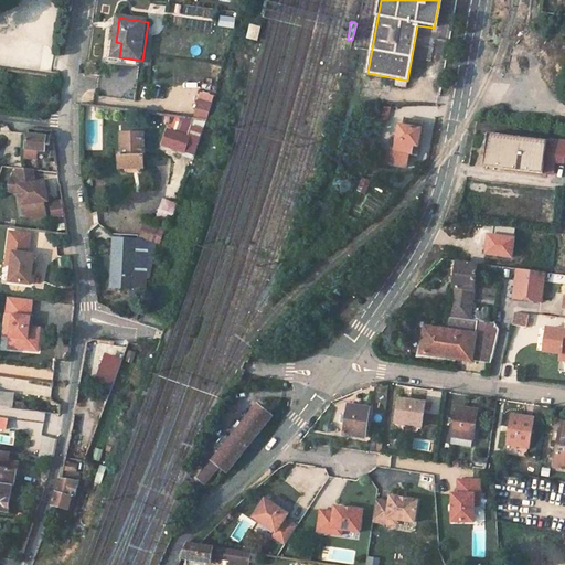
[(208,119),(211,105),(212,103),(201,102),(196,118),(208,119)]
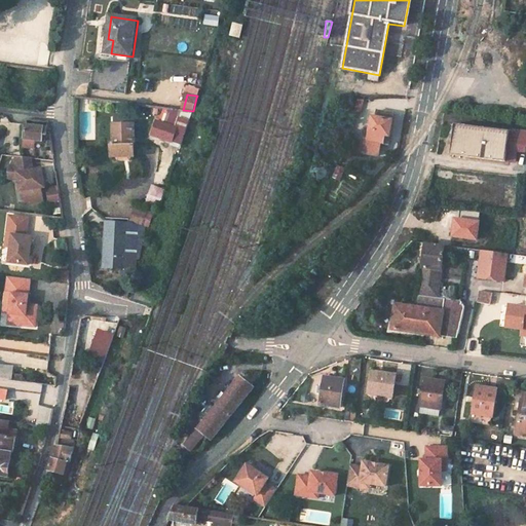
[(109,100),(92,98),(91,105),(108,107),(109,100)]
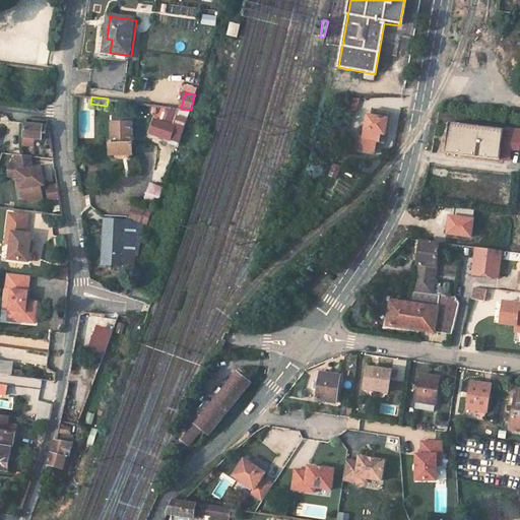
[(383,143),(389,113),(374,110),(373,117),(369,116),(364,140),(361,139),(359,151),(375,154),(377,142),(383,143)]
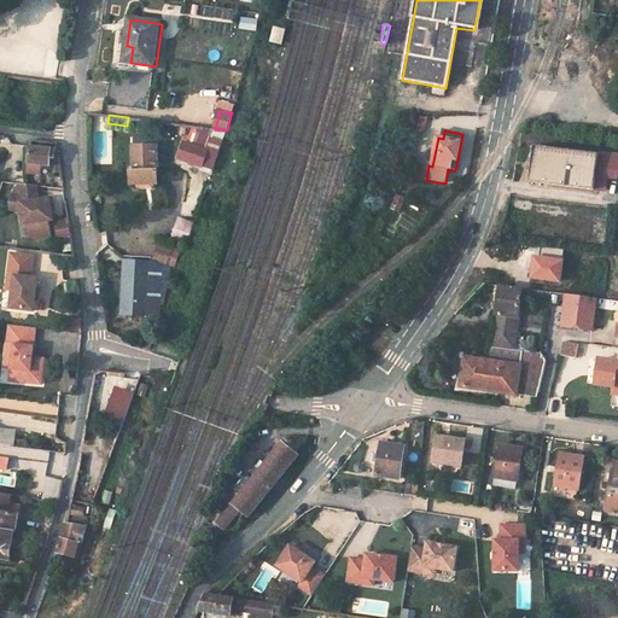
[(155,145),(133,145),(132,169),(129,169),(129,182),(153,182),(155,145)]
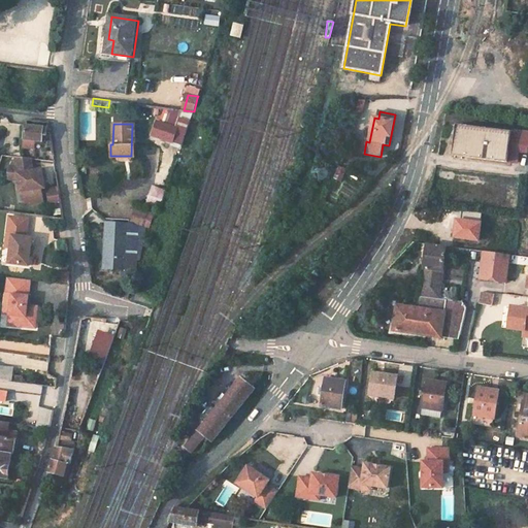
[(43,128),(26,126),(25,139),(42,141),(43,128)]
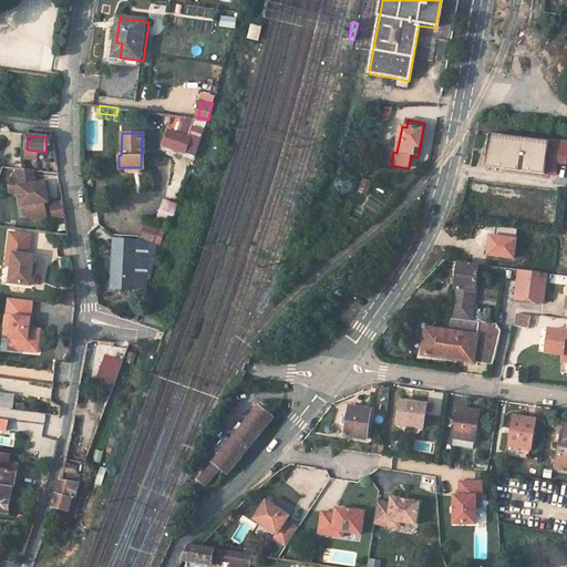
[(493,141),(490,168),(547,176),(547,169),(550,148),(493,141)]
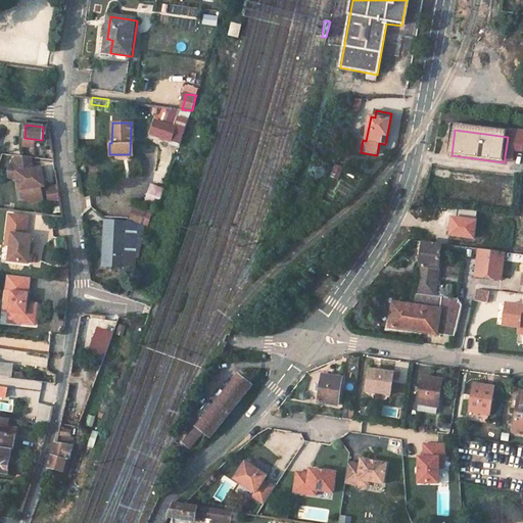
[(345,148),(352,151),(357,138),(349,136),(345,148)]
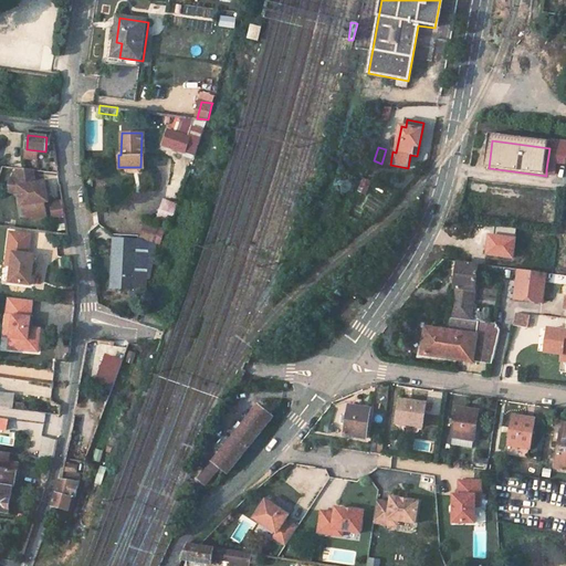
[(546,169),(565,171),(565,165),(565,163),(552,160),(554,149),(549,148),(546,169)]
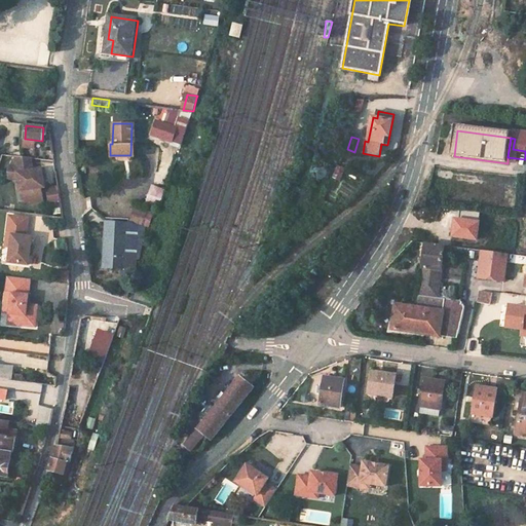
[(525,151),(525,140),(515,139),(513,149),(525,151)]
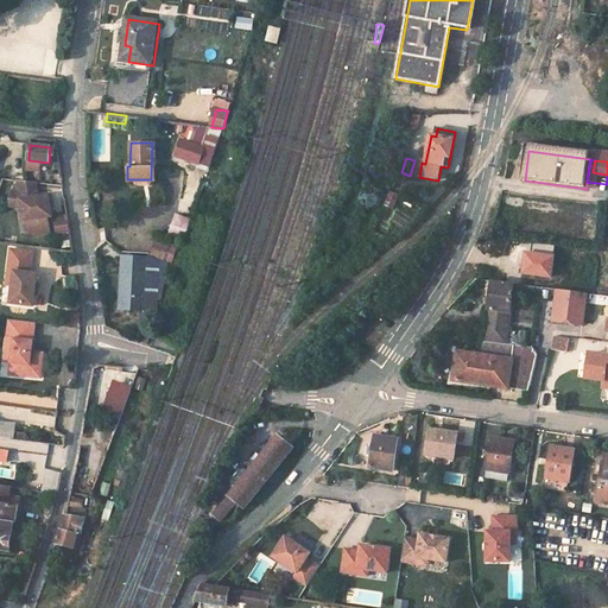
[(190,217),(177,214),(170,234),(183,238),(190,217)]
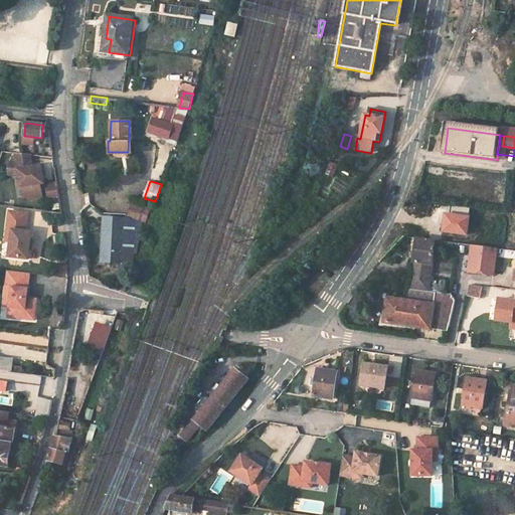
[(57,183),(46,184),(48,197),(59,195),(57,183)]
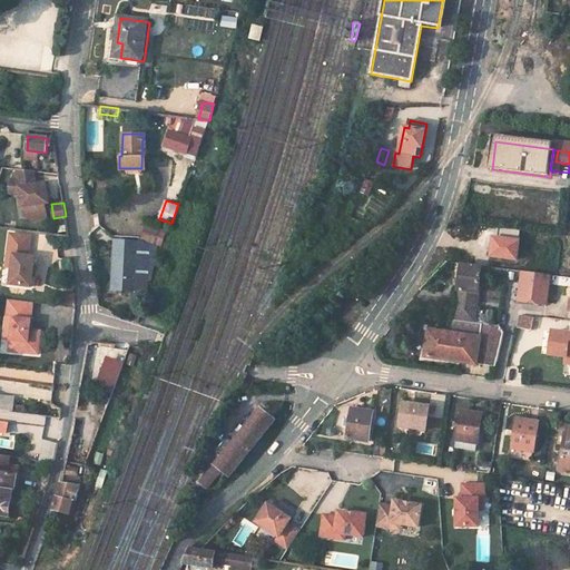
[(150,225),(146,238),(155,243),(161,229),(150,225)]
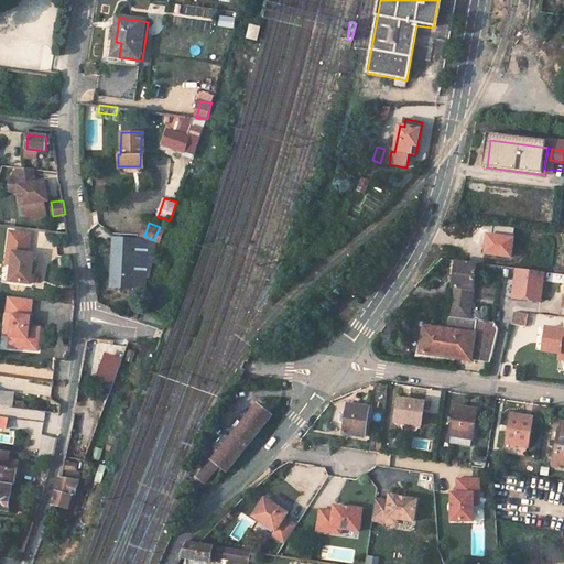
[(8,229),(3,264),(10,264),(8,283),(31,286),(36,251),(30,251),(32,231),(8,229)]
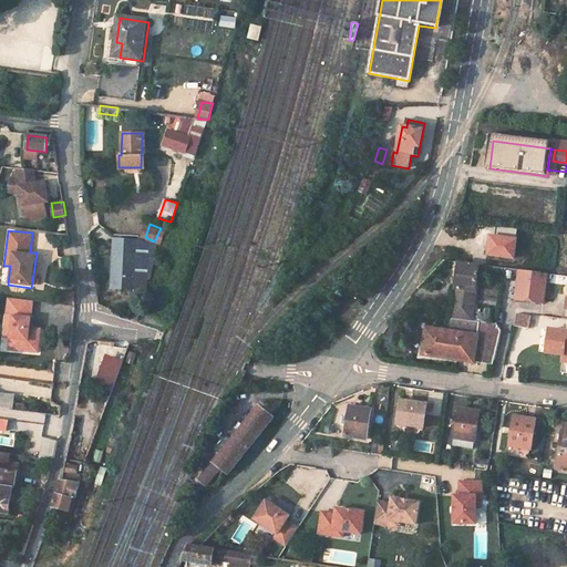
[(152,241),(115,238),(114,265),(147,269),(147,268),(152,268),(152,241)]
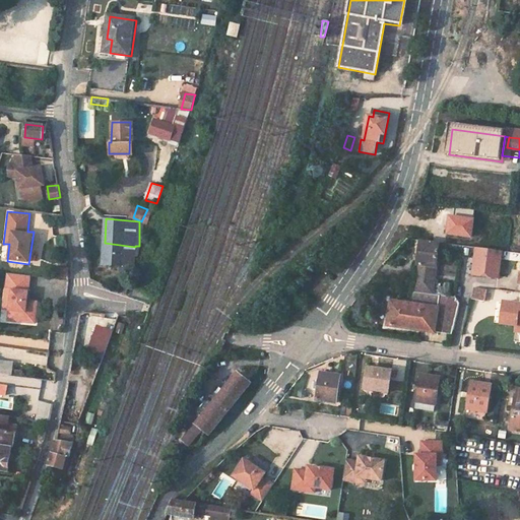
[(420,242),(415,281),(434,284),(438,249),(446,250),(447,246),(420,242)]
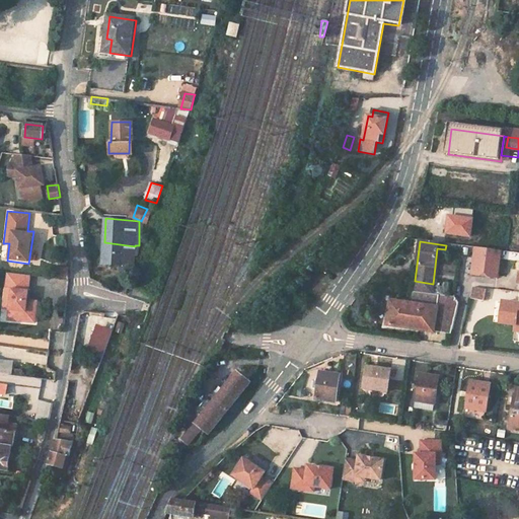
[(135,246),(104,242),(103,264),(134,264),(135,246)]
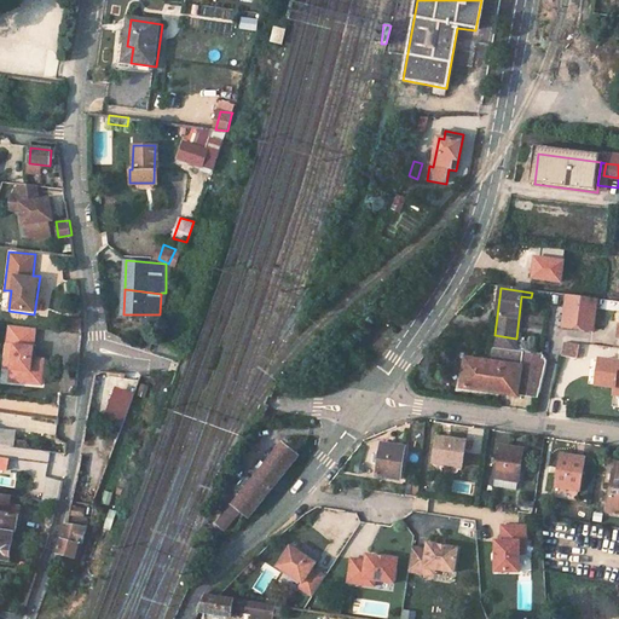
[(567,296),(563,324),(593,328),(596,301),(567,296)]
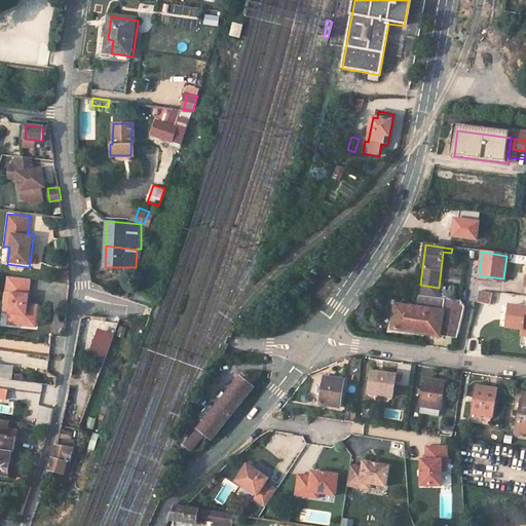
[(29,303),(32,279),(6,276),(1,315),(8,316),(7,325),(36,329),(39,304),(29,303)]
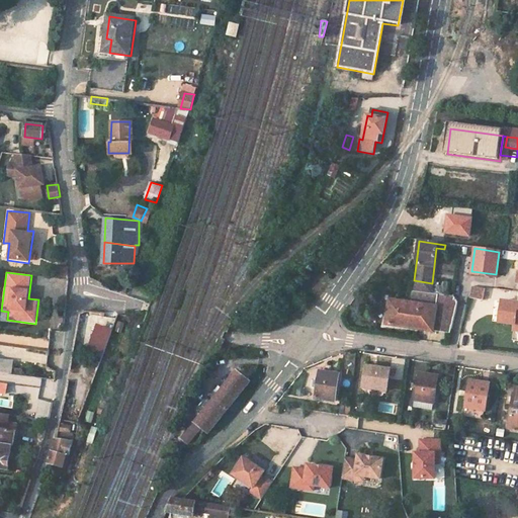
[(414,280),(413,288),(431,290),(432,283),(414,280)]
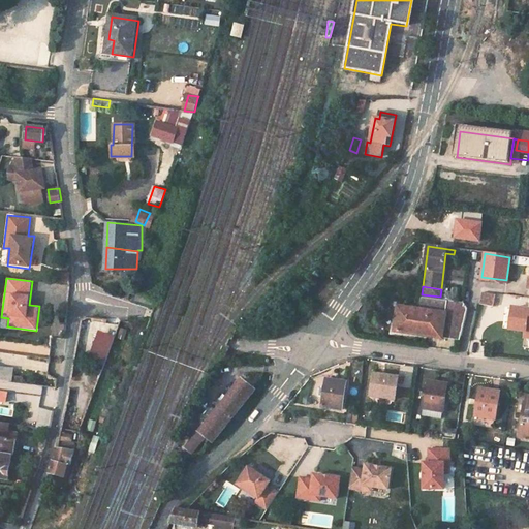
[(132,291),(126,289),(122,299),(128,301),(132,291)]
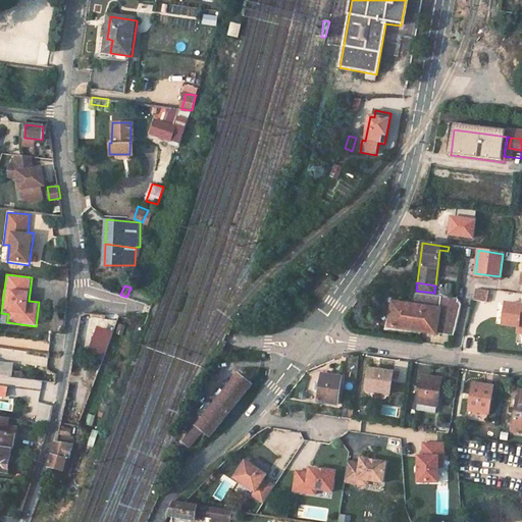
[(473,300),(486,302),(488,291),(475,289),(473,300)]
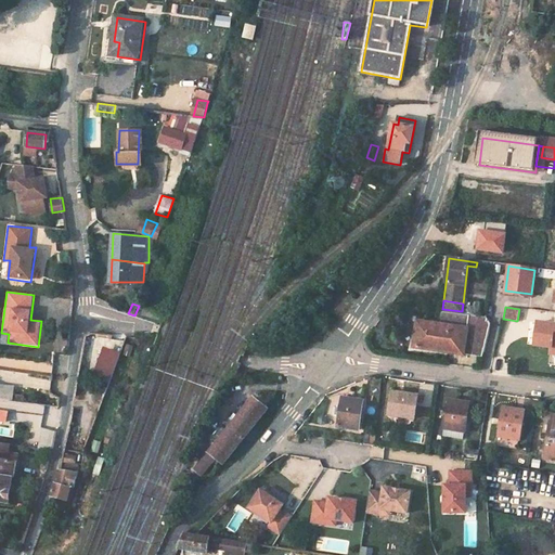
[(465,317),(463,328),(416,322),(413,348),(460,355),(460,351),(486,356),(493,331),(485,320),(465,317)]
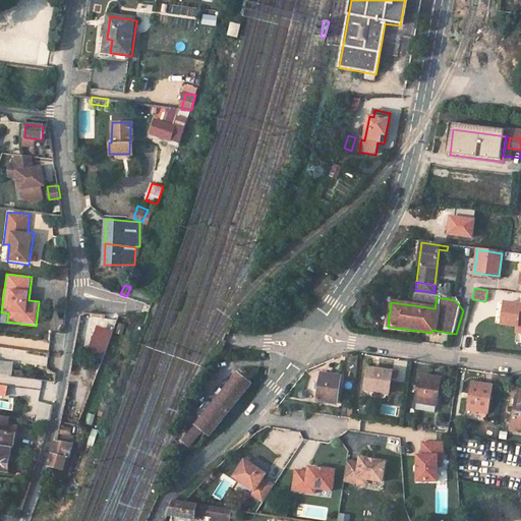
[(520,306),(508,304),(505,326),(520,328),(520,329),(520,306)]
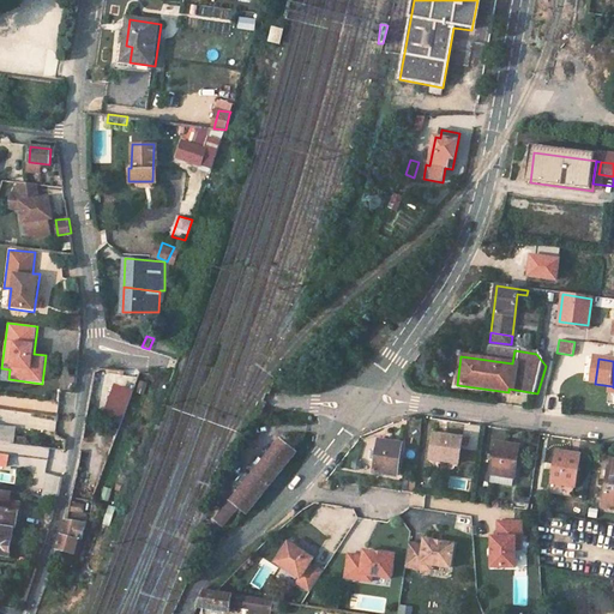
[(121,425),(133,390),(114,384),(102,417),(121,425)]
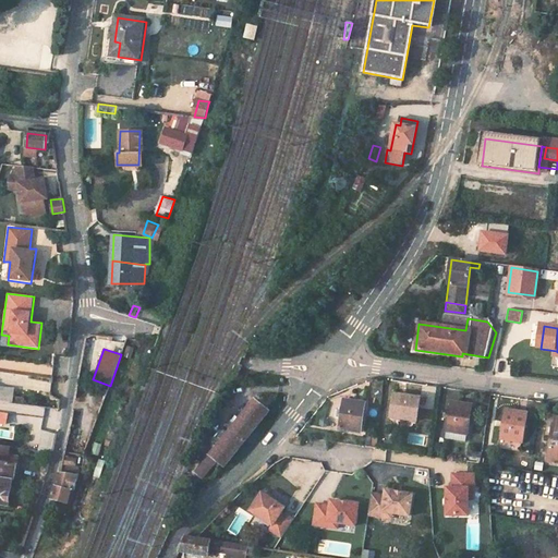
[(0,399),(12,402),(13,389),(0,387),(0,399)]
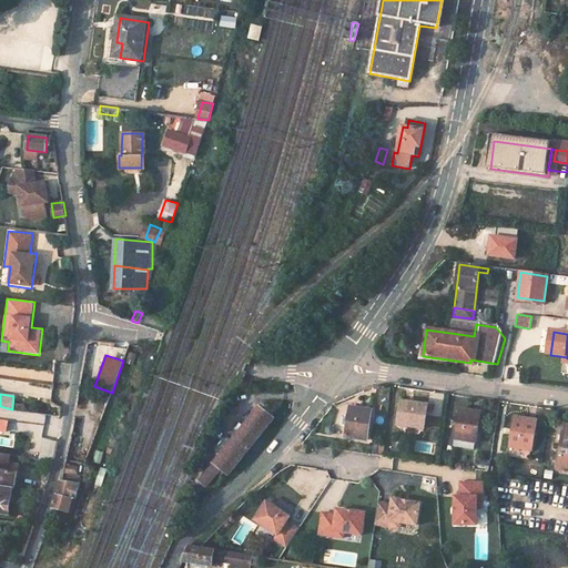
[(403,405),(399,428),(425,433),(428,409),(403,405)]
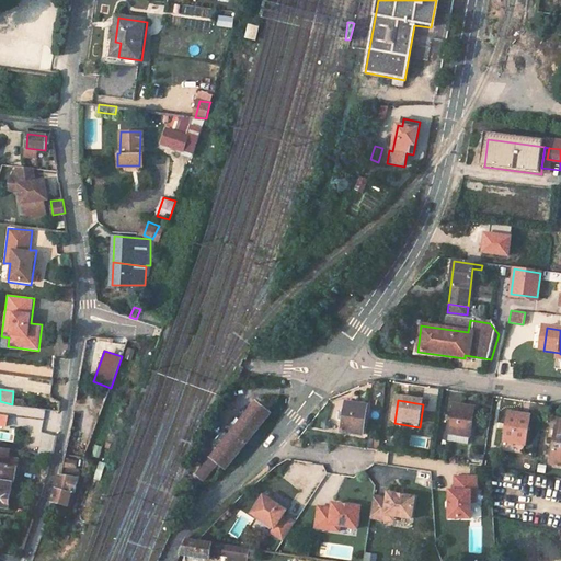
[(256,403),(199,474),(207,481),(221,465),(227,469),(270,414),(256,403)]
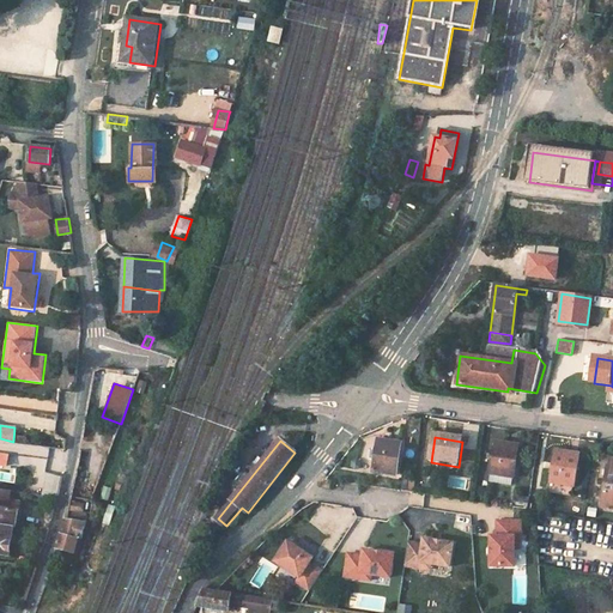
[(376,461),(375,473),(396,477),(401,447),(380,443),(378,453),(372,451),(371,460),(376,461)]
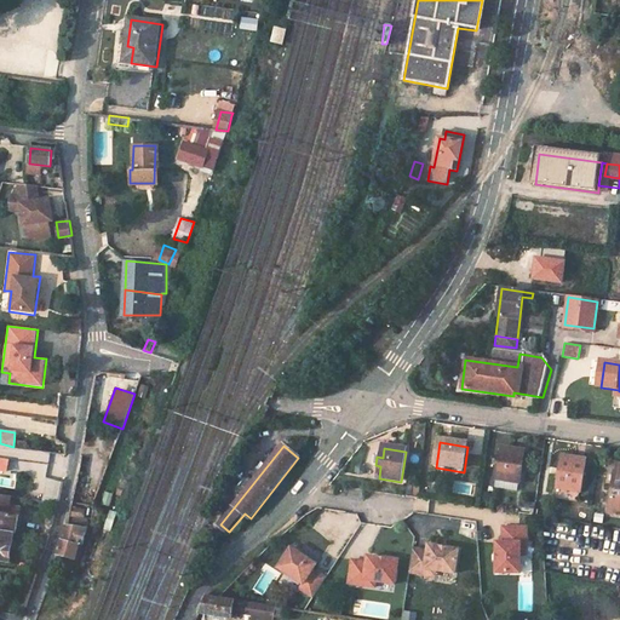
[(500,453),(495,486),(520,489),(524,457),(500,453)]
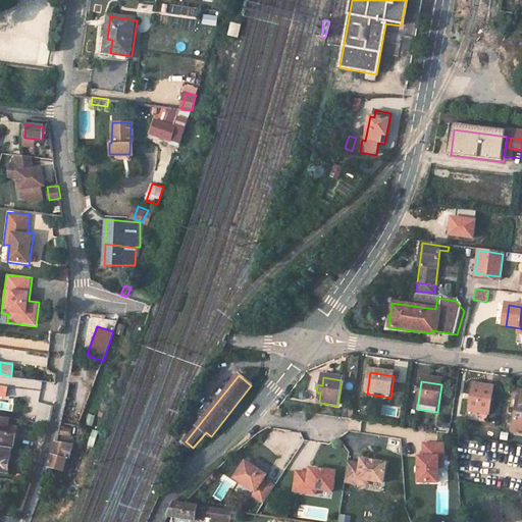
[(215,382),(209,392),(215,396),(221,386),(215,382)]
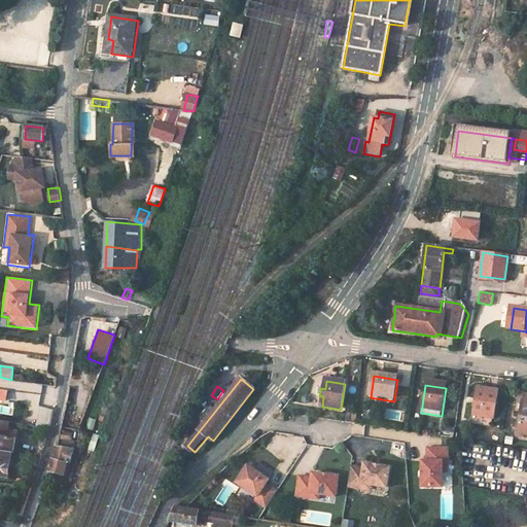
[(479,392),(476,417),(493,420),(497,394),(479,392)]
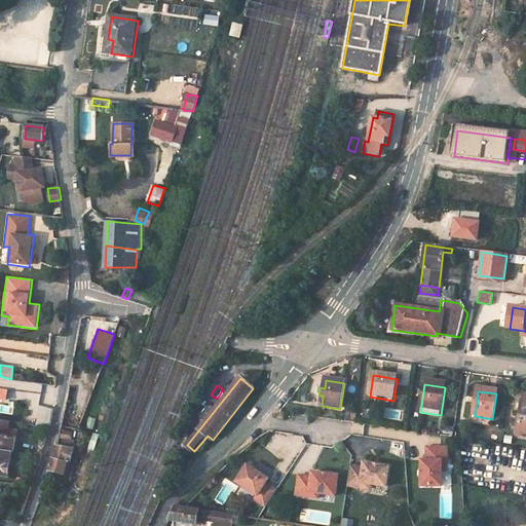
[(525,398),(522,398),(517,436),(525,437),(525,398)]
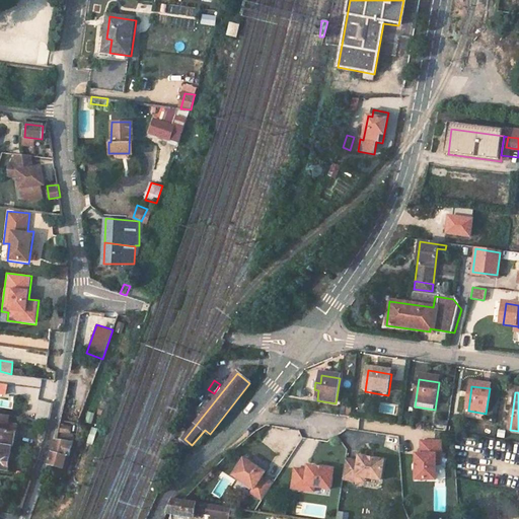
[(201,399),(195,409),(200,412),(205,402),(201,399)]
